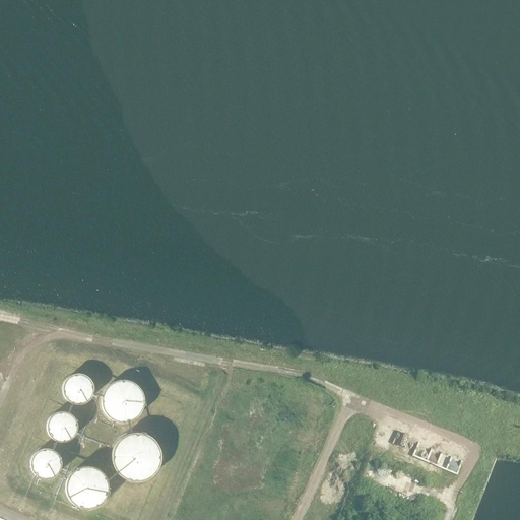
[(92,385),(91,384),(91,383),(90,382),(90,381),(89,380),(88,379),(86,377),(85,376),(84,376),(83,375),(82,375),(80,374),(79,374),(77,374),(76,374),(75,374),(73,374),(72,375),(71,375),(69,376),(68,376),(67,377),(66,378),(65,379),(64,380),(63,381),(63,383),(62,384),(62,385),(61,387),(61,388),(61,389),(61,391),(61,392),(62,394),(62,395),(63,397),(64,398),(65,400),(67,401),(68,402),(69,403),(71,404),(72,404),(73,405),(75,405),(77,405),(78,405),(80,405),(81,404),(83,403),(85,402),(86,402),(88,400),(89,399),(89,398),(90,397),(91,396),(91,394),(92,393),(92,392),(92,391),(92,389),(92,387),(92,385)]
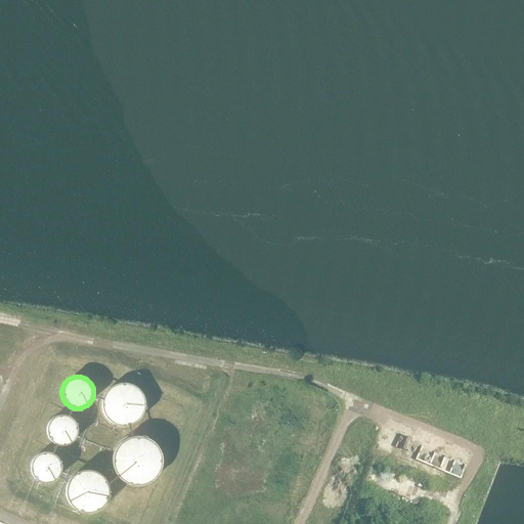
[(139,390),(138,389),(137,388),(135,387),(133,386),(132,385),(130,384),(128,383),(126,383),(125,383),(122,383),(120,383),(118,383),(117,384),(115,384),(114,385),(112,386),(111,386),(108,387),(107,388),(106,390),(105,391),(104,392),(103,394),(102,395),(102,397),(101,399),(100,401),(100,402),(100,404),(100,406),(100,407),(101,409),(101,410),(101,411),(102,413),(102,415),(103,416),(103,417),(105,419),(106,420),(106,421),(108,422),(111,423),(112,424),(114,425),(116,426),(117,426),(120,427),(122,427),(124,427),(126,427),(127,426),(129,426),(131,425),(133,424),(136,423),(137,421),(139,419),(141,417),(142,416),(142,415),(143,413),(143,412),(143,411),(144,410),(144,409),(144,407),(144,406),(144,405),(144,403),(144,402),(144,400),(144,399),(143,397),(142,395),(142,394),(141,393),(140,391),(139,390)]
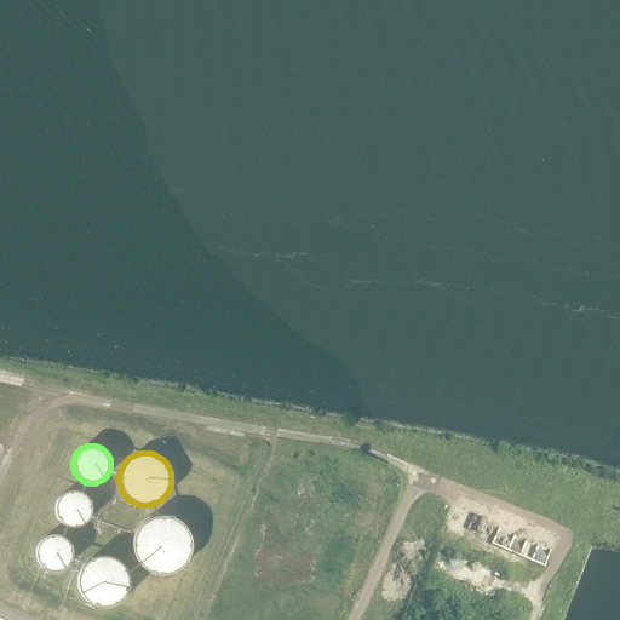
[(55,506),(53,507),(53,510),(53,511),(55,514),(55,515),(56,517),(57,520),(57,521),(58,522),(59,523),(61,524),(63,526),(64,527),(67,527),(68,527),(69,528),(72,528),(74,528),(75,528),(78,528),(79,527),(81,526),(84,524),(85,523),(86,523),(87,522),(89,520),(89,518),(90,517),(91,516),(91,514),(91,512),(91,511),(91,510),(91,507),(91,506),(91,505),(91,503),(90,501),(90,500),(89,499),(87,498),(86,497),(85,495),(84,494),(82,493),(80,492),(79,492),(78,491),(75,491),(74,491),(72,491),(70,491),(68,491),(67,492),(65,492),(63,493),(62,494),(59,495),(58,497),(57,498),(56,500),(56,501),(55,503),(55,504),(55,506)]
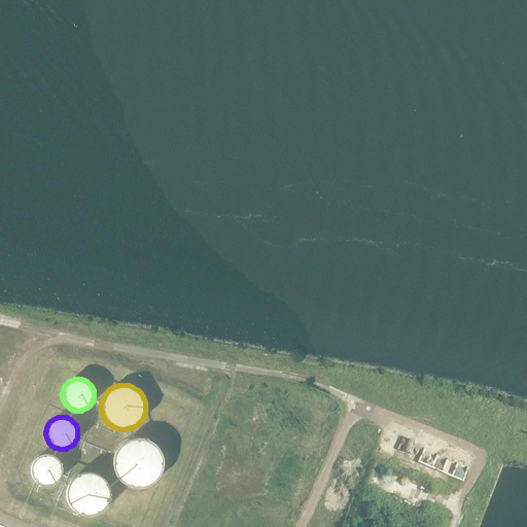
[(163,466),(163,464),(163,462),(162,460),(162,458),(161,456),(161,454),(160,452),(159,451),(157,449),(156,448),(154,446),(153,445),(151,444),(150,443),(148,442),(146,441),(144,440),(142,440),(141,438),(139,438),(137,438),(135,438),(133,440),(131,440),(129,441),(127,441),(125,442),(124,443),(121,444),(120,445),(118,447),(117,448),(116,450),(115,452),(114,453),(113,455),(113,457),(112,459),(112,461),(112,463),(112,465),(112,467),(112,468),(112,470),(113,472),(114,475),(115,477),(116,478),(117,480),(118,481),(120,483),(121,484),(124,485),(125,486),(127,487),(129,488),(131,488),(133,489),(135,489),(137,489),(139,489),(140,489),(142,489),(144,488),(146,487),(148,487),(150,486),(151,485),(153,483),(154,482),(156,481),(157,479),(159,478),(160,476),(161,473),(161,471),(162,469),(162,468),(163,466)]
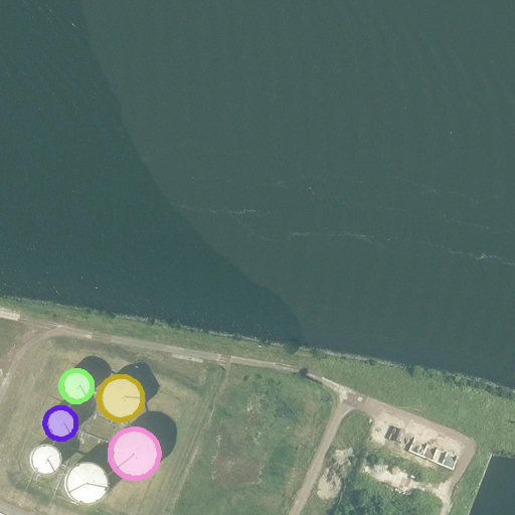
[(30,455),(29,456),(29,457),(29,458),(29,459),(29,461),(29,462),(29,464),(30,466),(30,467),(31,468),(32,469),(33,471),(34,472),(36,473),(37,474),(38,474),(39,475),(41,475),(43,475),(45,475),(46,475),(48,475),(49,475),(51,474),(52,473),(54,472),(55,471),(56,470),(57,469),(57,468),(58,467),(59,465),(59,464),(59,462),(59,461),(59,460),(59,458),(59,457),(59,456),(58,454),(58,453),(57,452),(56,451),(55,450),(54,449),(53,448),(52,446),(50,446),(49,445),(48,445),(46,445),(45,445),(43,445),(42,445),(41,445),(39,445),(38,446),(37,446),(36,447),(34,448),(33,449),(32,450),(32,451),(31,452),(30,453),(30,455)]
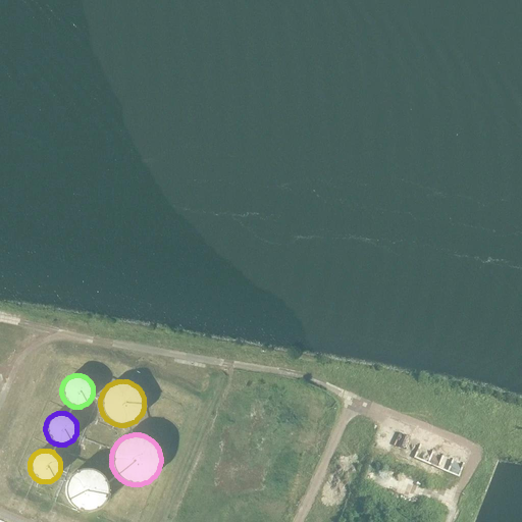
[(105,478),(104,477),(103,476),(102,475),(101,474),(99,472),(98,471),(96,470),(94,469),(93,469),(91,468),(89,468),(88,468),(86,468),(84,468),(83,468),(80,469),(79,469),(76,470),(74,471),(73,472),(71,473),(70,474),(69,475),(68,477),(67,479),(66,480),(66,481),(65,483),(65,484),(64,486),(64,487),(64,489),(64,491),(64,492),(64,494),(65,496),(65,497),(65,498),(66,499),(66,500),(67,502),(68,503),(69,504),(70,506),(72,507),(74,509),(76,510),(80,511),(82,512),(85,512),(87,512),(89,512),(92,511),(94,511),(96,510),(97,509),(99,508),(101,507),(102,505),(104,503),(104,502),(105,501),(106,499),(107,498),(107,496),(108,494),(108,493),(108,492),(108,490),(108,489),(108,488),(108,486),(107,485),(107,484),(107,483),(106,482),(106,480),(105,479),(105,478)]
